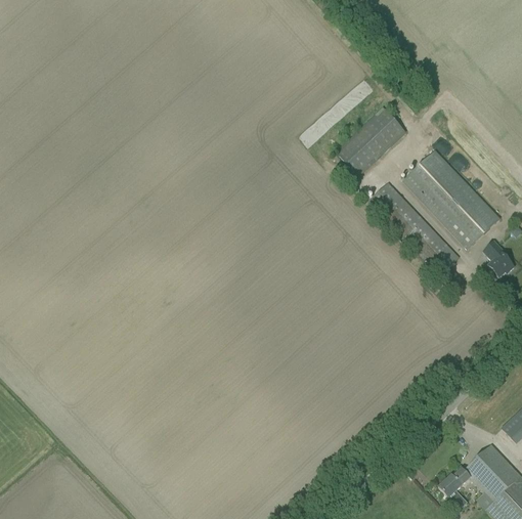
[(336,149),(359,175),(407,130),(383,105),(336,149)]
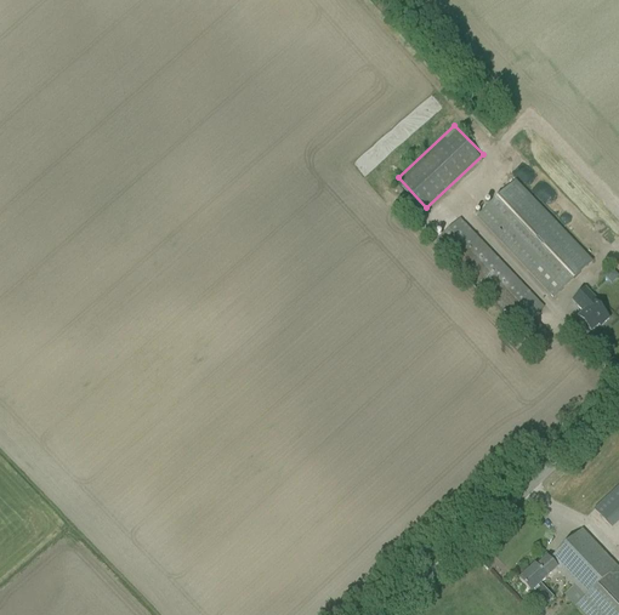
[(478,212),(555,294),(595,256),(517,175),(478,212)]
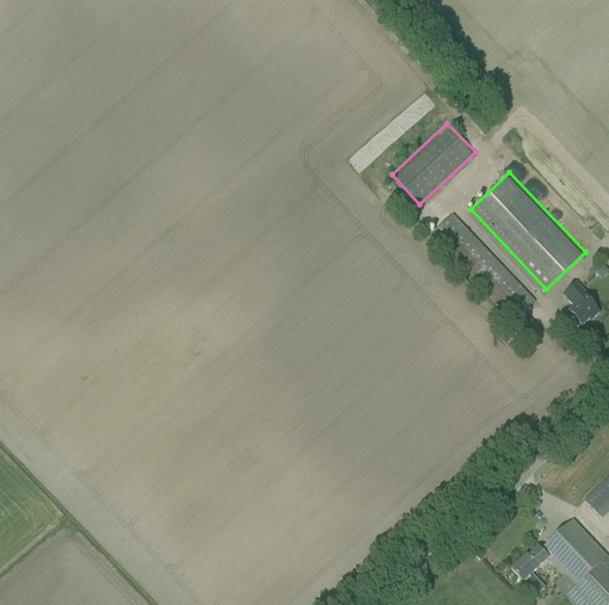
[(505,316),(510,322),(514,319),(520,314),(537,297),(454,210),(429,235),(435,241),(437,240),(508,315),(505,316)]
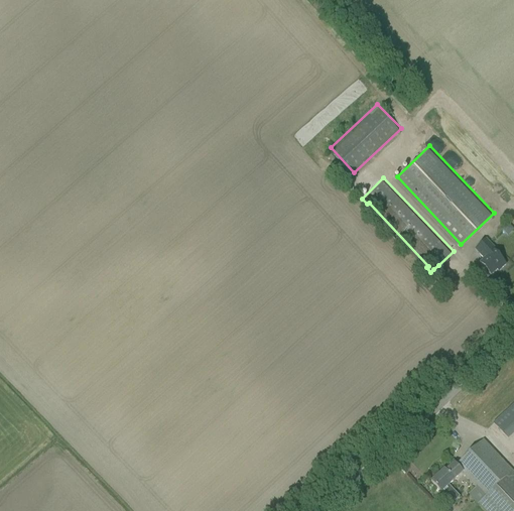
[(488,235),(476,246),(486,255),(481,260),(486,265),(484,267),(489,272),(491,270),(492,272),(501,264),(503,265),(508,260),(496,247),(497,245),(488,235)]
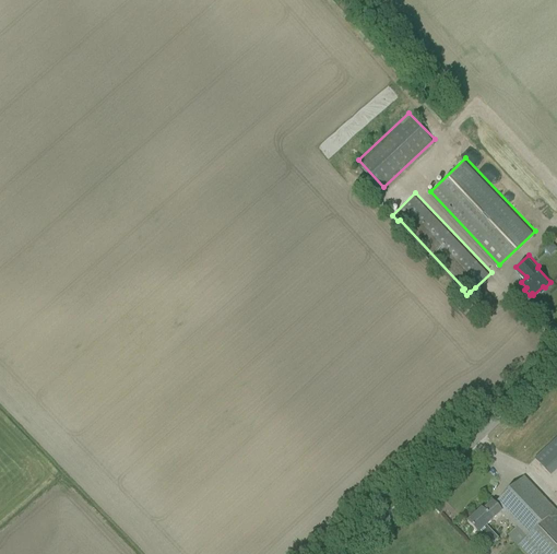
[(475,297),(487,310),(498,301),(485,287),(475,297)]
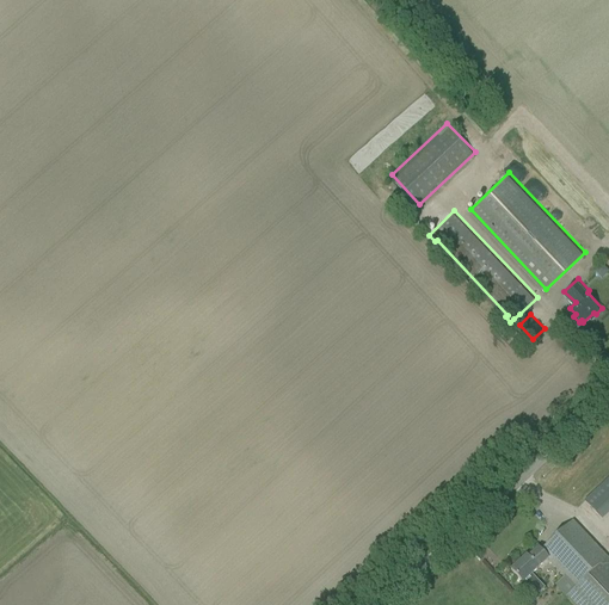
[(529,551),(512,567),(524,579),(531,586),(539,579),(533,570),(540,563),(549,554),(566,573),(558,581),(579,604),(608,604),(608,553),(583,525),(574,517),(533,556),(529,551)]
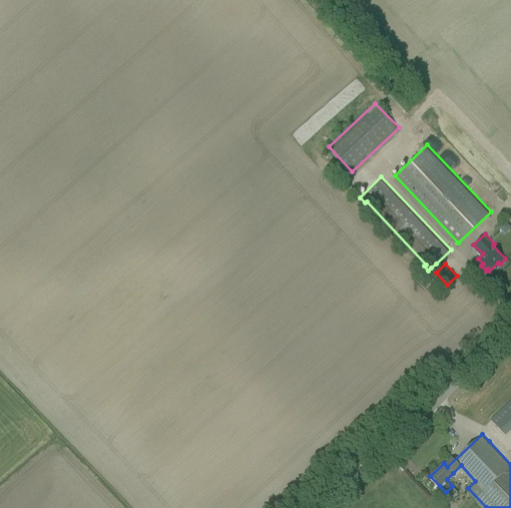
All buildings are outlined.
